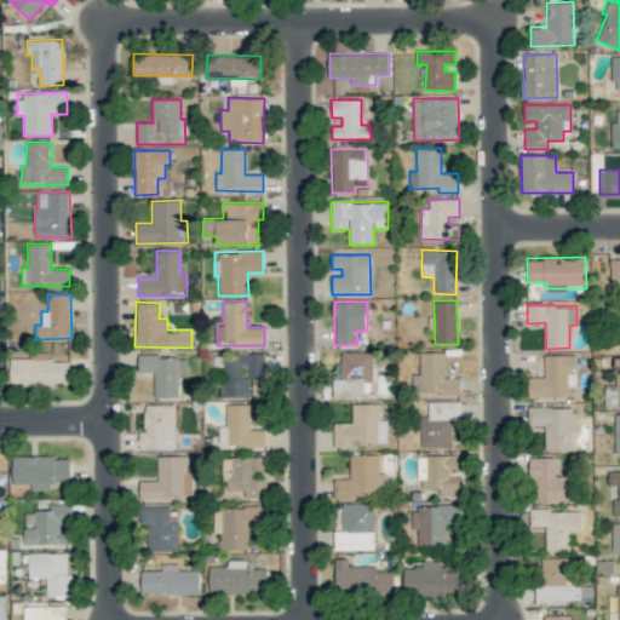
[(371,352),(340,351),(340,379),(333,379),(333,396),(371,396),(371,352)]
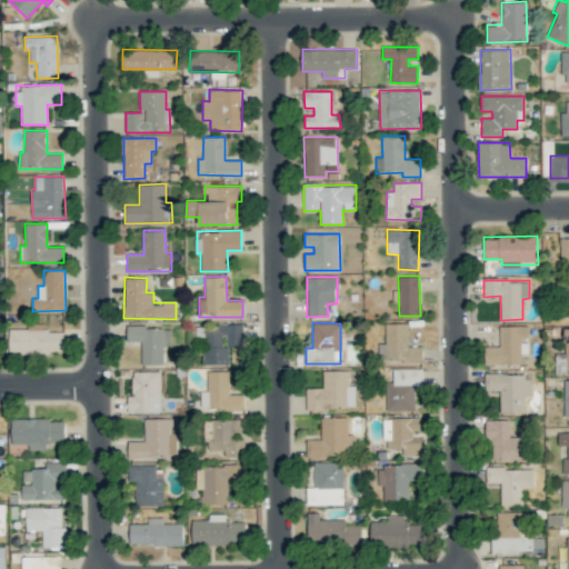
[(9,329),(10,355),(65,353),(65,331),(47,332),(47,323),(27,323),(27,329),(9,329)]
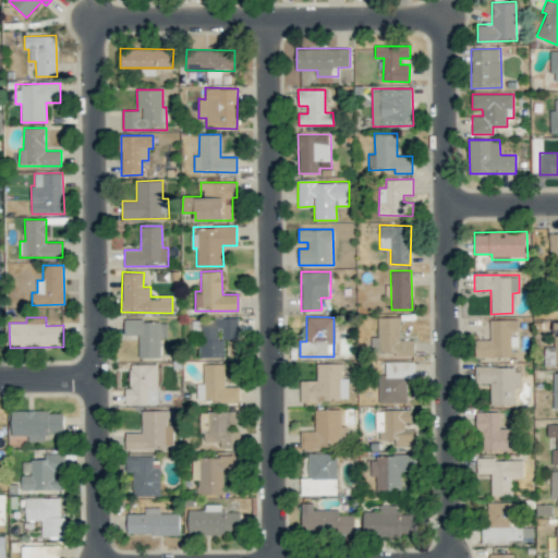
[(225,356),(223,339),(239,339),(238,317),(192,319),(193,332),(198,332),(199,358),(225,356)]
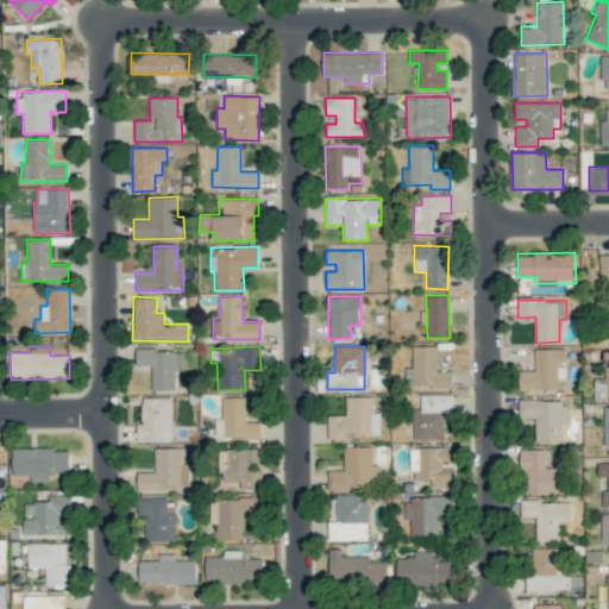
[(452,385),(452,370),(437,371),(437,346),(412,346),(413,368),(406,368),(406,387),(452,385)]
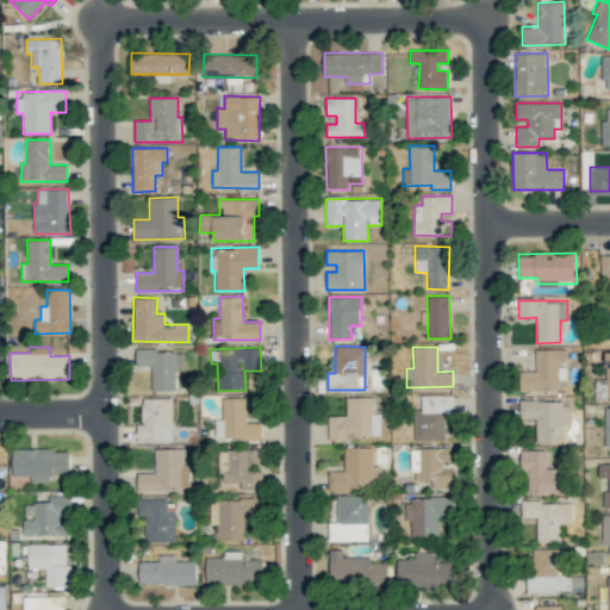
[(520,391),(558,391),(559,362),(566,362),(566,349),(536,349),(535,372),(521,372),(520,391)]
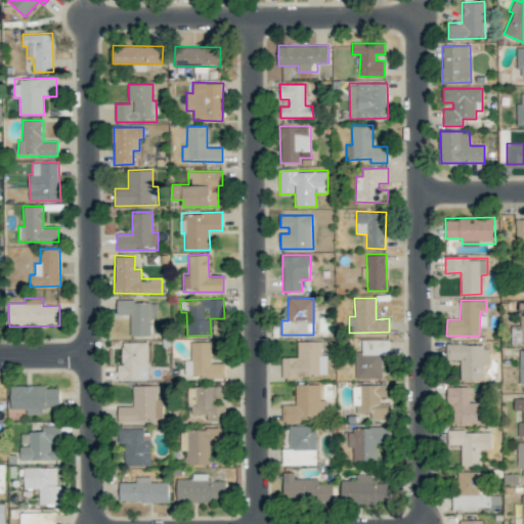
[(117,314),(131,314),(130,336),(150,336),(151,316),(157,316),(158,301),(117,301),(117,314)]
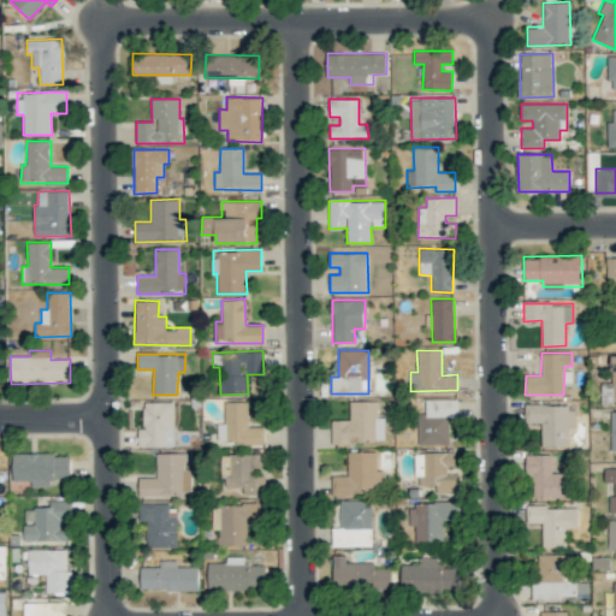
[(600,383),(602,404),(615,404),(615,355),(611,355),(611,383),(600,383)]
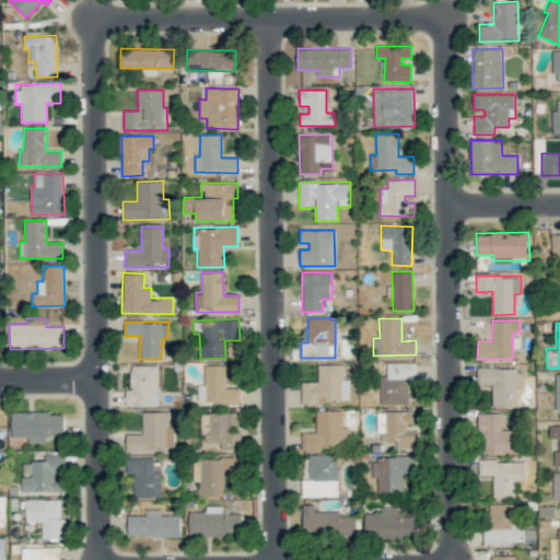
[(381,405),(408,404),(408,380),(417,380),(416,363),(387,363),(387,376),(380,376),(381,405)]
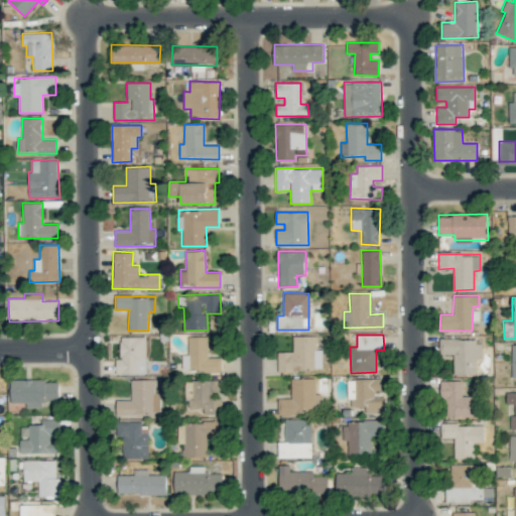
[(208,336),(187,337),(188,354),(181,355),(182,372),(221,371),(221,358),(208,358),(208,336)]
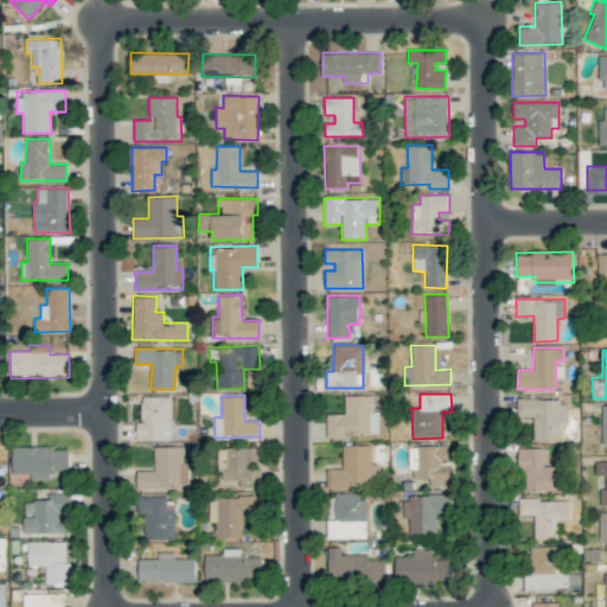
[(327,414),(327,436),(379,435),(379,411),(372,411),(372,395),(344,395),(344,414),(327,414)]
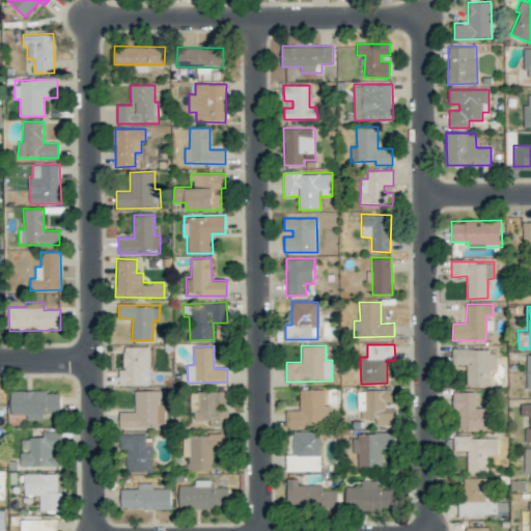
[(149,346),(123,346),(124,369),(119,369),(119,385),(150,384),(149,346)]
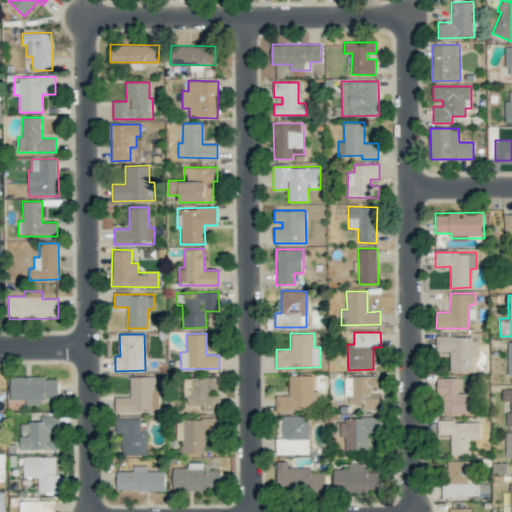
[(450,352),(449,371),(473,372),(473,356),(477,356),(478,337),(436,336),(436,351),(450,352)]
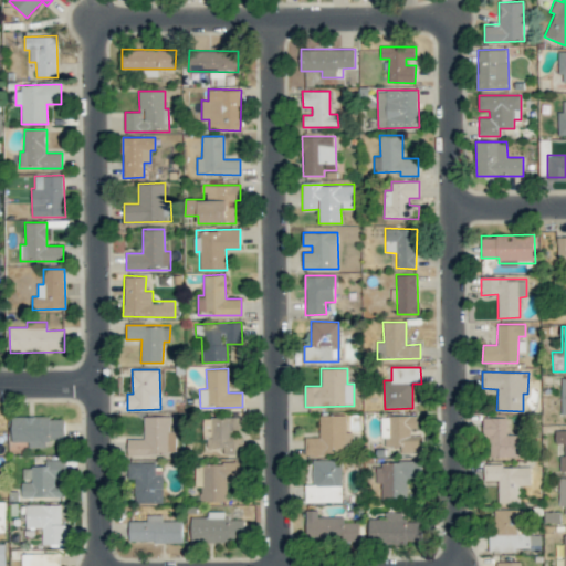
[(346,415),(320,415),(320,437),(305,438),(305,454),(350,454),(350,431),(346,431),(346,415)]
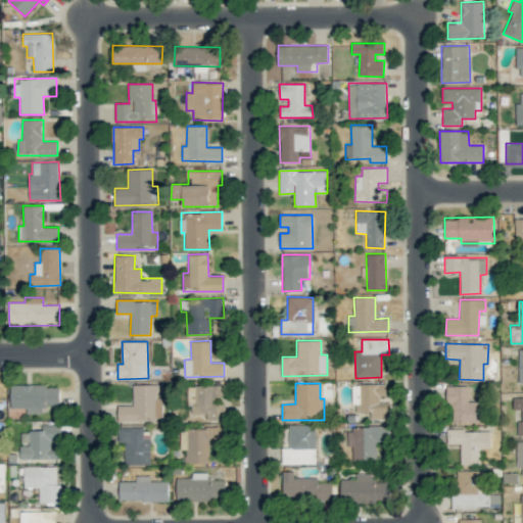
[(26,414),(43,413),(43,407),(59,407),(59,384),(10,385),(11,409),(26,408),(26,414)]
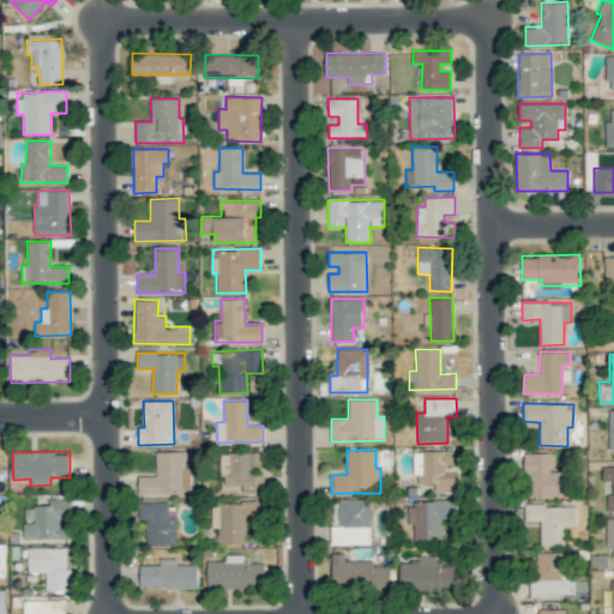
[(138,494),(191,493),(191,468),(185,468),(184,451),(156,452),(156,476),(138,476),(138,494)]
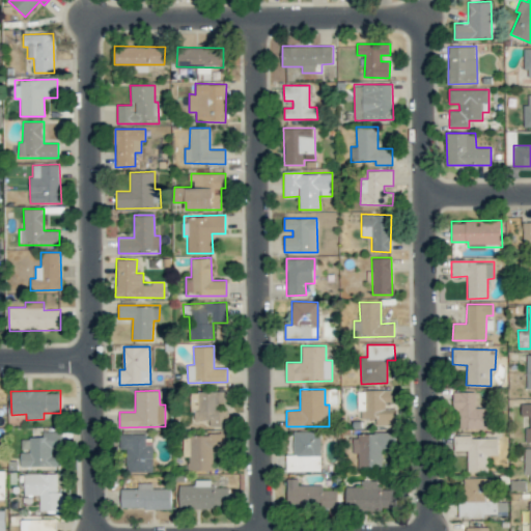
[(376,424),(395,425),(395,406),(392,406),(392,390),(359,390),(358,418),(376,418),(376,424)]
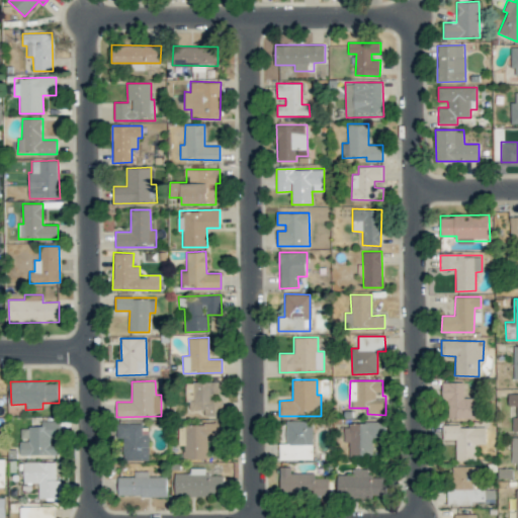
[(220,381),(186,382),(187,410),(204,410),(204,416),(219,416),(219,394),(220,394),(220,381)]
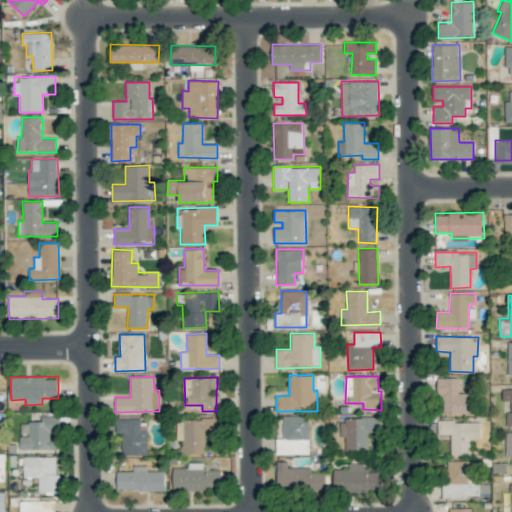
[(476,413),(476,393),(458,393),(458,377),(438,378),(439,414),(476,413)]
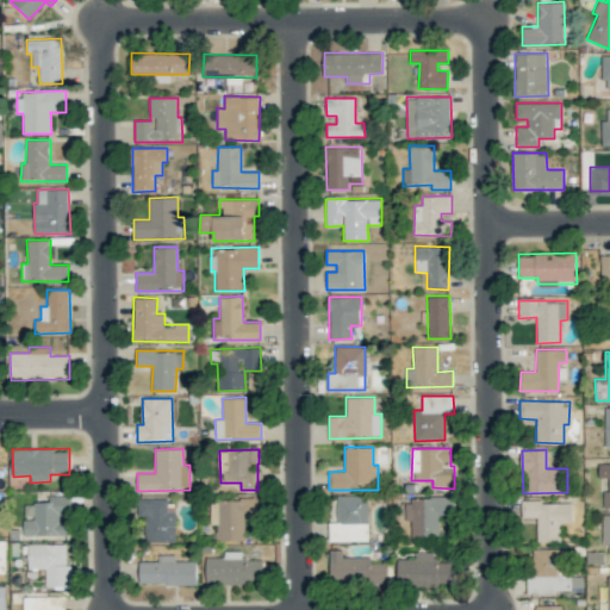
[(609,506),(609,464),(598,464),(598,478),(608,478),(608,491),(603,491),(603,508),(609,506)]
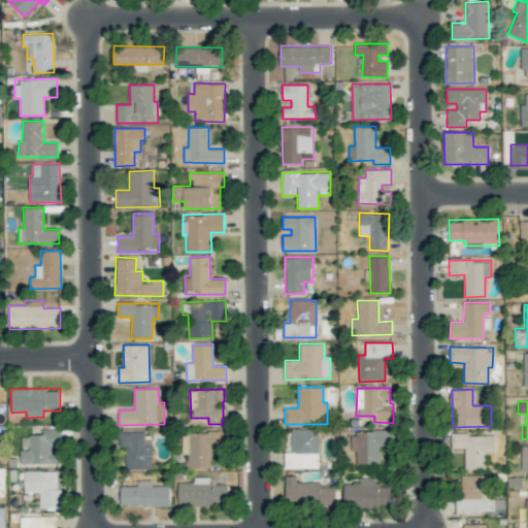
[(42,435),(22,435),(22,448),(20,448),(21,464),(61,463),(60,428),(42,429),(42,435)]
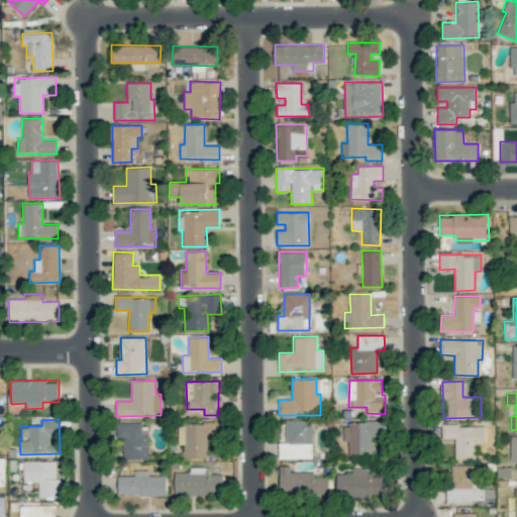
[(279,458),(312,458),(312,420),(285,420),(286,442),(279,443),(279,458)]
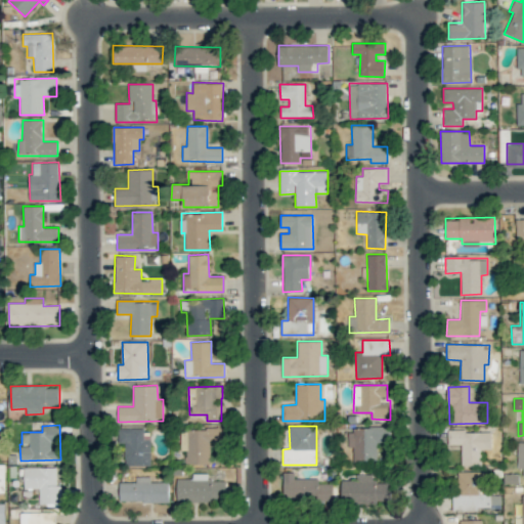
[(378,461),(377,443),(390,442),(390,427),(348,428),(348,447),(353,447),(353,461),(378,461)]
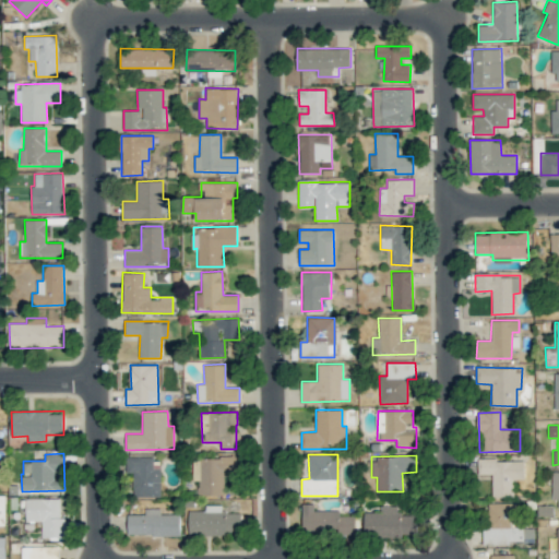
[(162,497),(161,464),(153,464),(153,456),(126,458),(127,473),(132,473),(133,498),(162,497)]
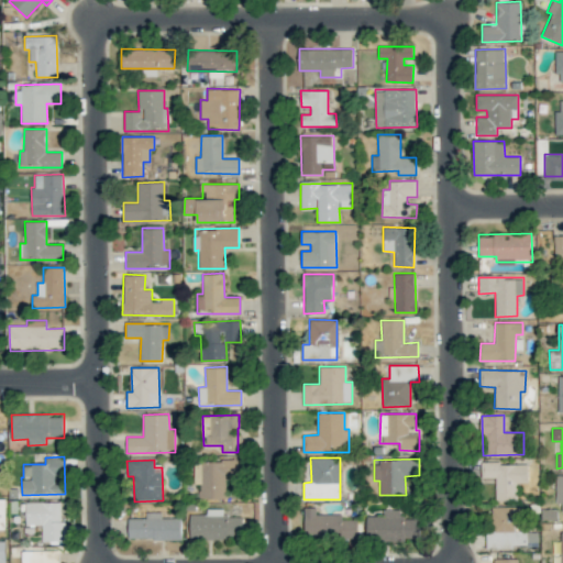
[(225,498),(225,476),(242,475),(242,461),(195,461),(195,484),(199,484),(199,498),(225,498)]
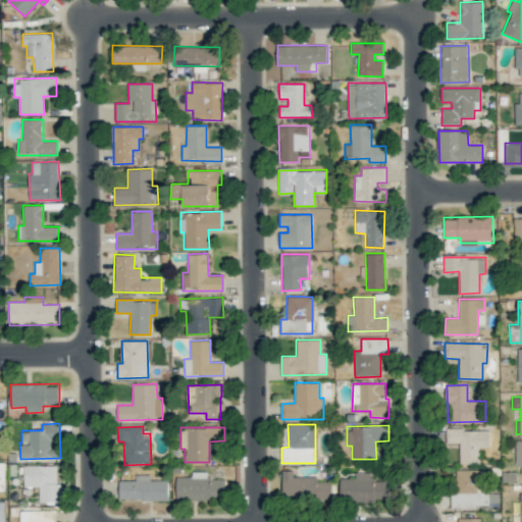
[(460,464),(479,464),(479,448),(489,448),(488,428),(446,429),(446,444),(459,442),(460,464)]
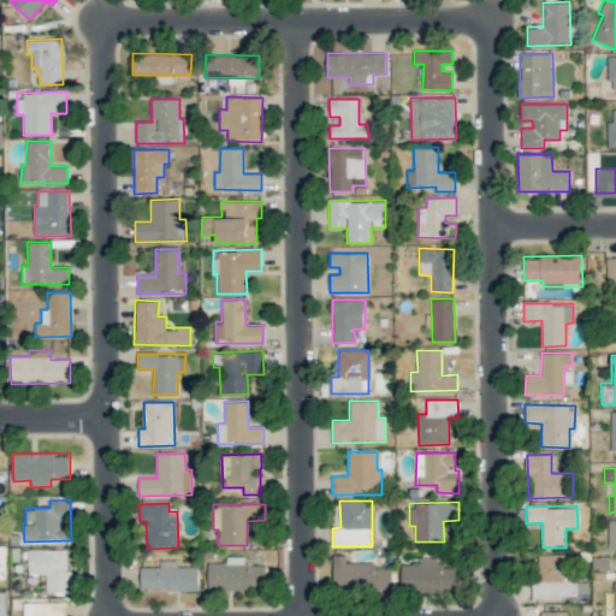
[(65,549),(28,549),(28,574),(46,574),(46,593),(75,593),(75,570),(66,570),(65,549)]
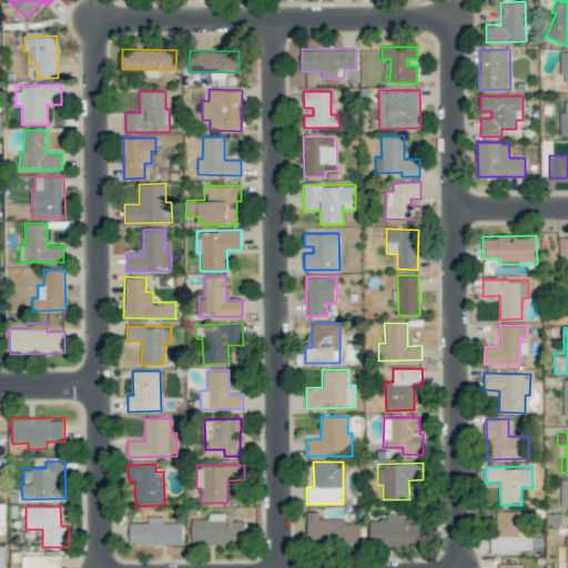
[(494,510),(493,554),(519,554),(519,550),(531,550),(531,536),(523,536),(523,510),(494,510)]
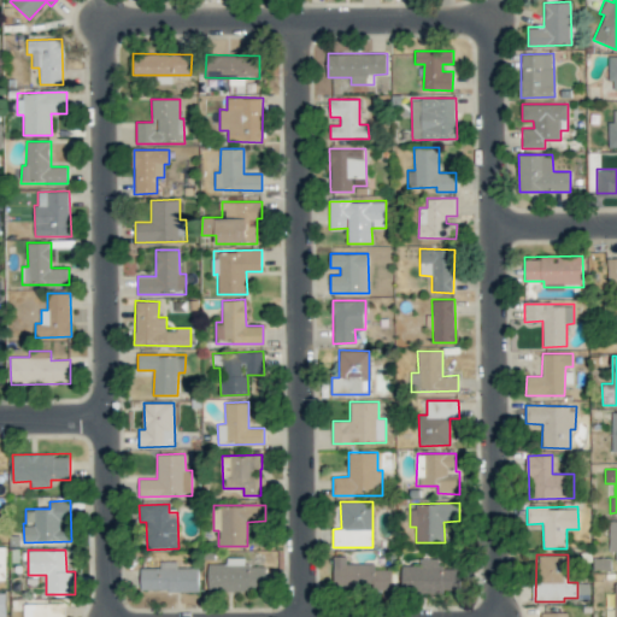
[(392,569),(375,569),(375,563),(346,563),(346,556),(333,556),(334,591),(393,589),(392,569)]
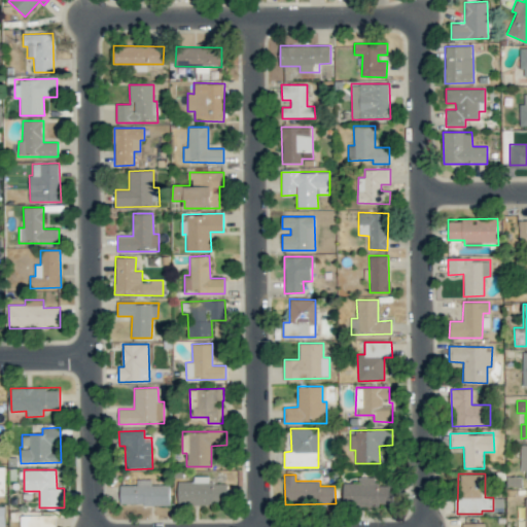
[(178,504),(227,503),(227,483),(209,484),(209,476),(192,477),(194,482),(177,482),(178,504)]
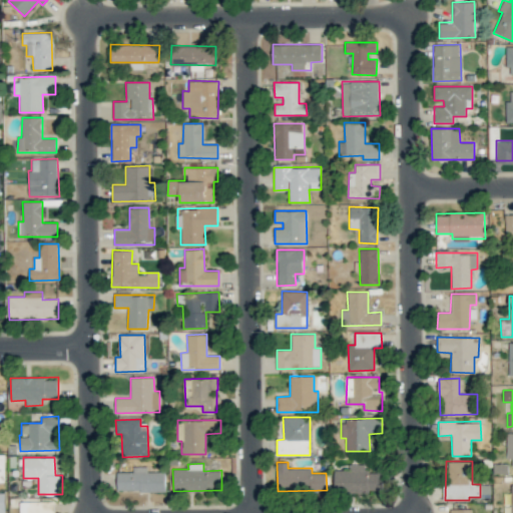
[(382,492),(381,472),(368,473),(368,464),(349,464),(349,470),(334,470),(334,493),(382,492)]
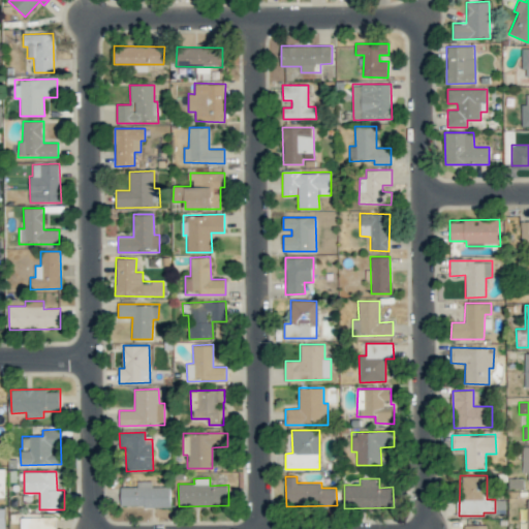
[(120,506),(170,506),(170,487),(152,487),(152,481),(136,480),(136,488),(121,487),(120,506)]
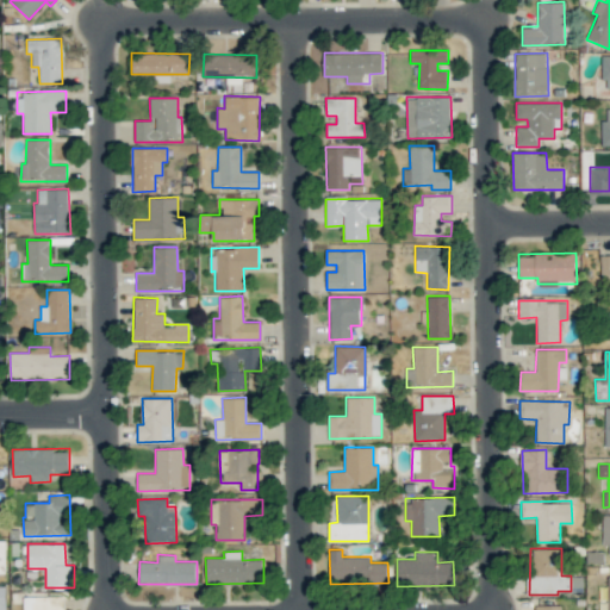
[(63,609),(63,597),(24,597),(23,609),(63,609)]
